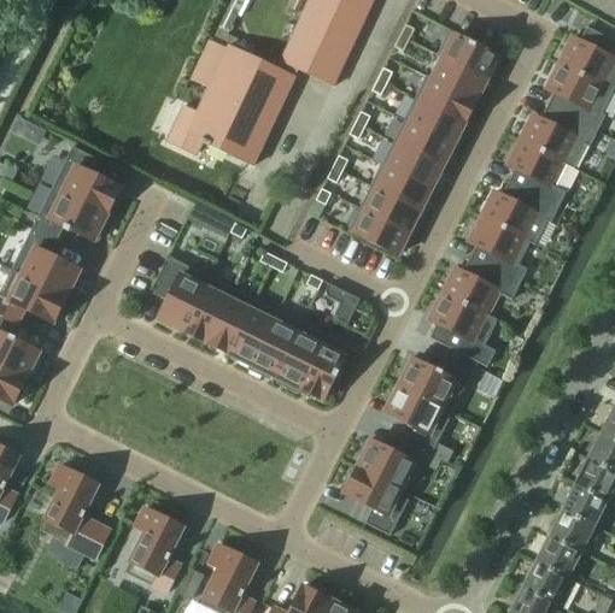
[(185,104),(168,139),(198,154),(204,141),(206,142),(253,165),(264,142),(299,70),(333,86),(339,72),(373,0),(310,0),(277,68),(230,45),(229,47),(211,39),(193,78),(210,86),(198,111),(185,104)]
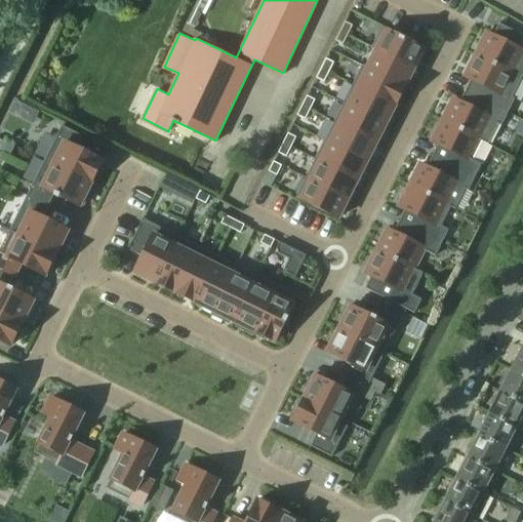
[(197,0),(183,30),(213,44),(216,38),(195,28),(203,11),(206,12),(212,0),(197,0)]
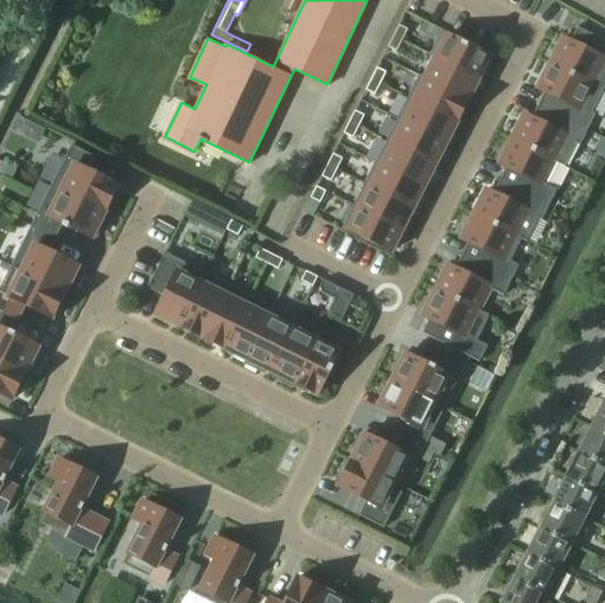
[(287,0),(285,6),(295,11),(300,0),(287,0)]
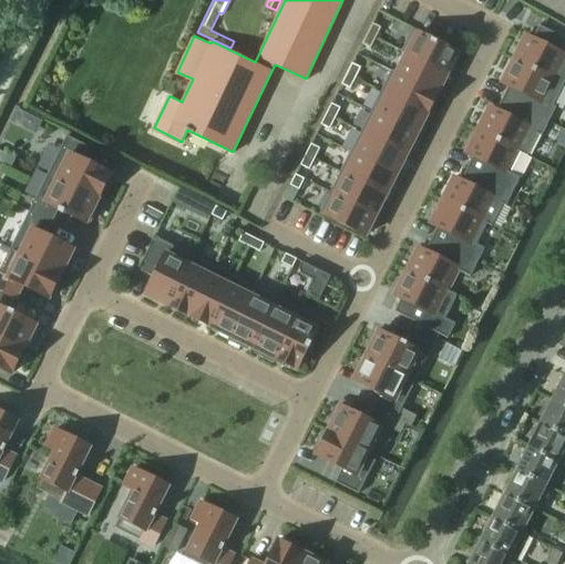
[(382,24),(376,21),(373,20),(368,31),(377,36),(382,24)]
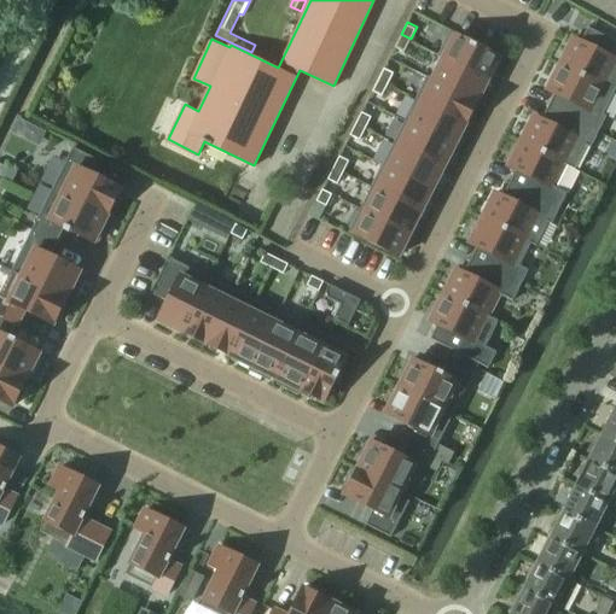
[(575,35),(562,62),(615,88),(615,37),(590,25),(582,39),(575,35)]
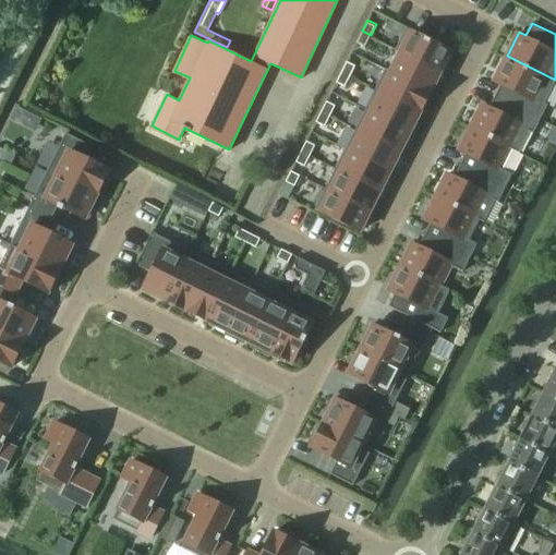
[(407,27),(397,48),(440,70),(451,49),(407,27)]
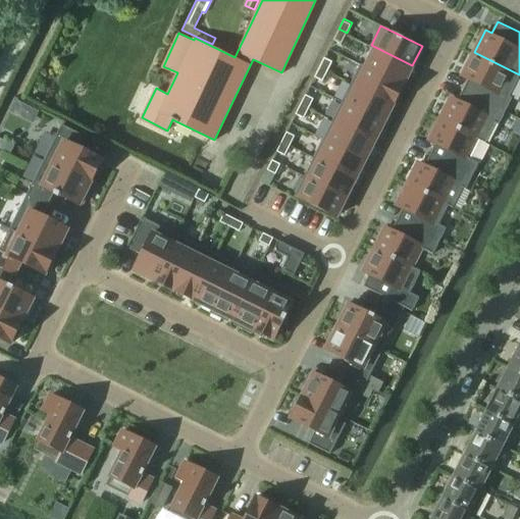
[(342,42),(347,33),(339,29),(334,38),(335,39),(342,42)]
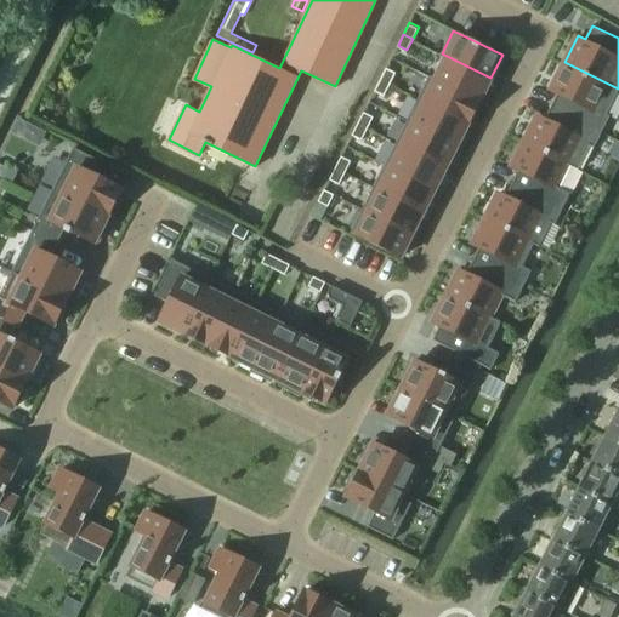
[(431,74),(431,75),(480,100),(490,78),(442,53),(441,55),(446,56),(435,76),(431,74)]
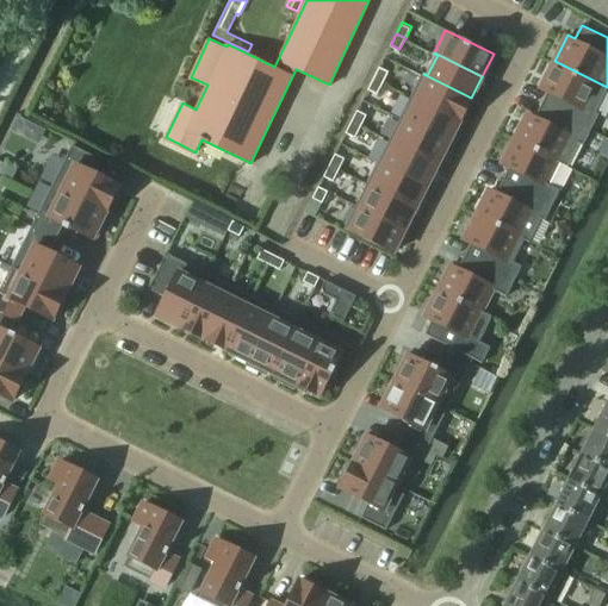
[(554,61),(541,86),(548,89),(543,102),(591,127),(600,112),(596,111),(607,89),(607,87),(554,61)]
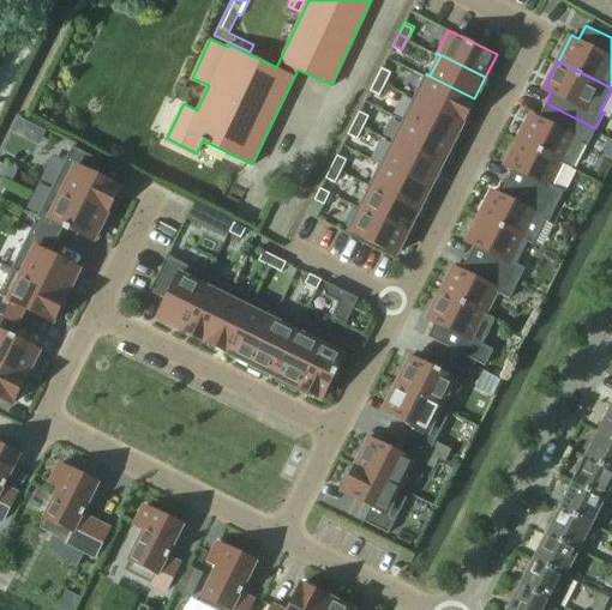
[(393,71),(385,67),(383,66),(377,77),(387,82),(393,71)]
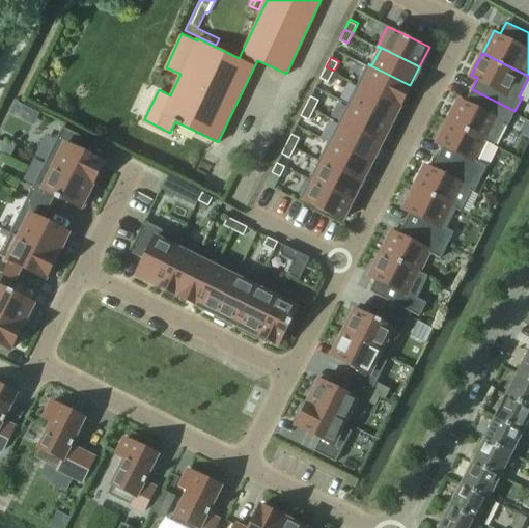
[(368,64),(358,83),(400,105),(410,85),(368,64)]
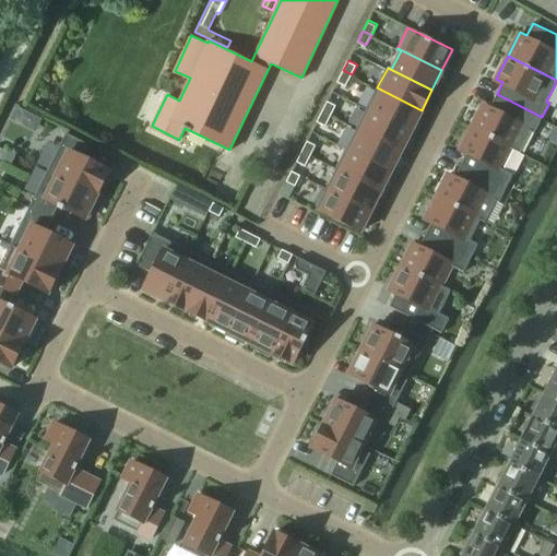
[(346,85),(352,74),(343,70),(338,81),(340,82),(346,85)]
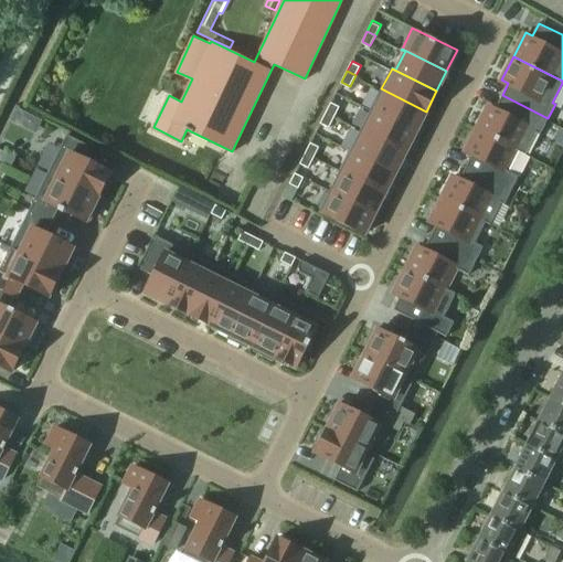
[(381,88),(371,108),(416,131),(426,112),(381,88)]
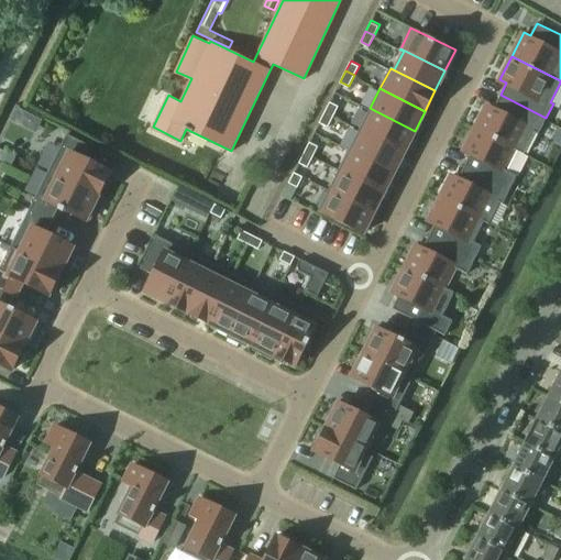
[(487,103),(476,127),(525,151),(536,130),(539,132),(546,118),(501,95),(494,107),(487,103)]
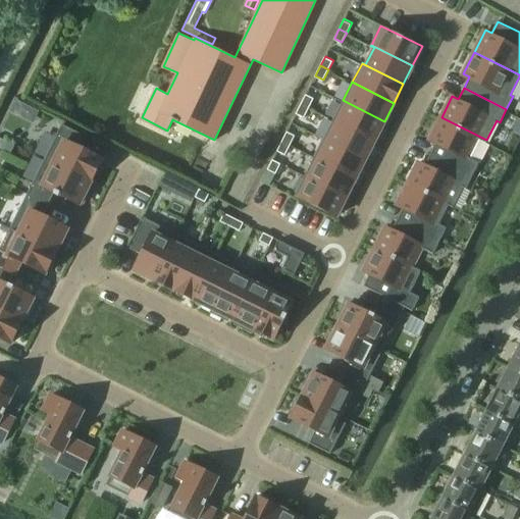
[(314,97),(308,94),(306,93),(301,103),(309,107),(314,97)]
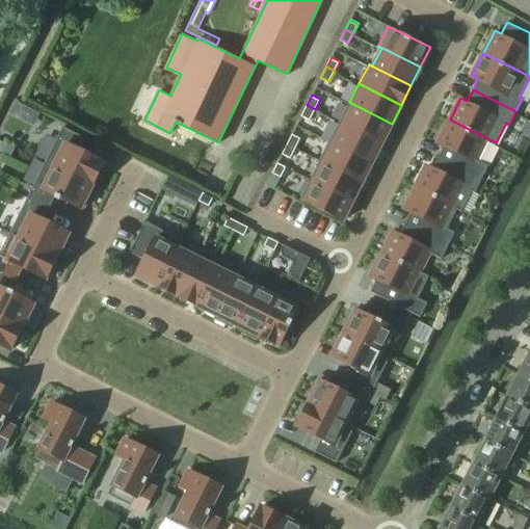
[(18,100),(11,112),(20,116),(26,104),(18,100)]
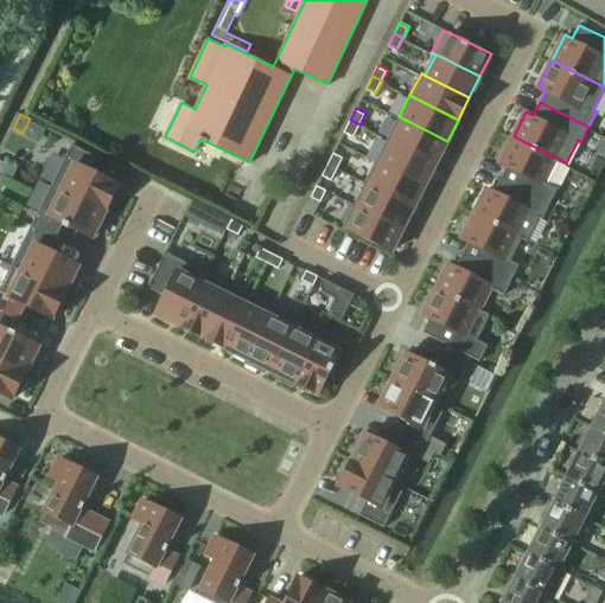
[(399,116),(388,138),(435,162),(447,141),(399,116)]
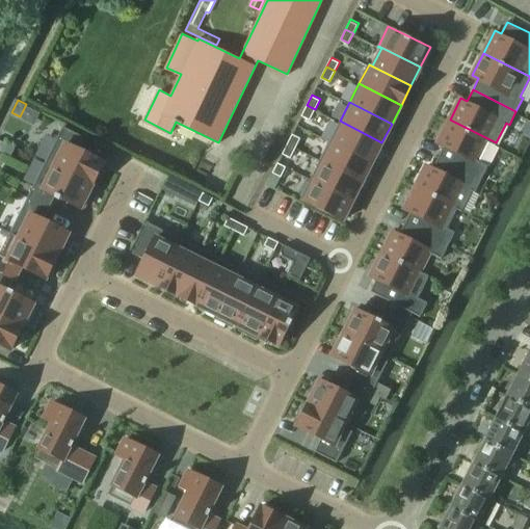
[(311,118),(315,109),(307,105),(302,114),(303,115),(311,118)]
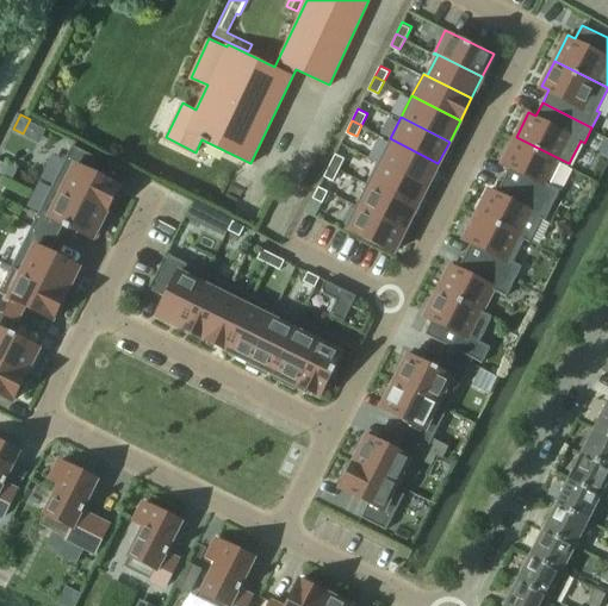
[(516,137),(503,162),(510,166),(503,179),(553,204),(560,188),(547,181),(558,160),(569,164),(569,163),(516,137)]
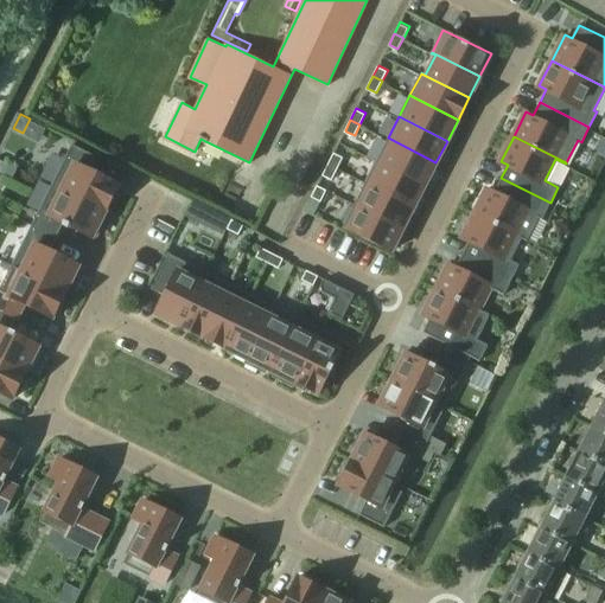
[(388,138),(377,160),(428,186),(430,185),(425,183),(435,162),(388,138)]
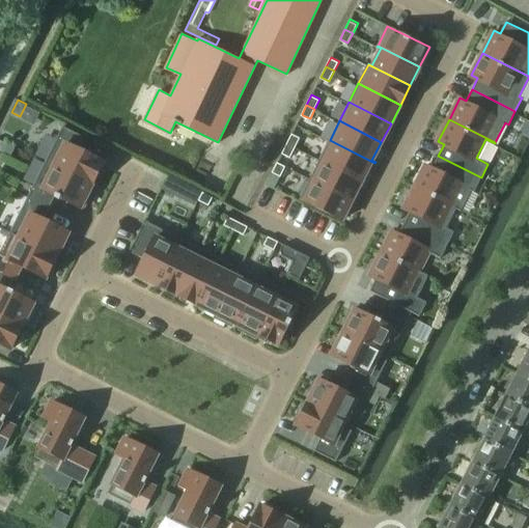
[(63,124),(46,160),(92,183),(104,160),(79,147),(85,135),(63,124)]
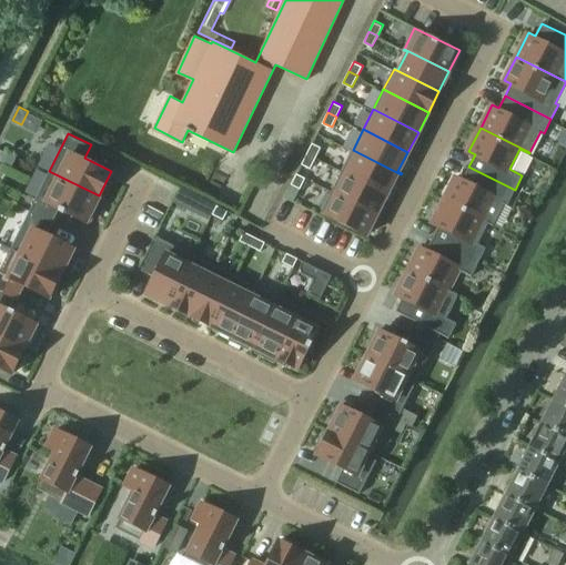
[(322,147),(315,142),(313,142),(307,152),(316,157),(322,147)]
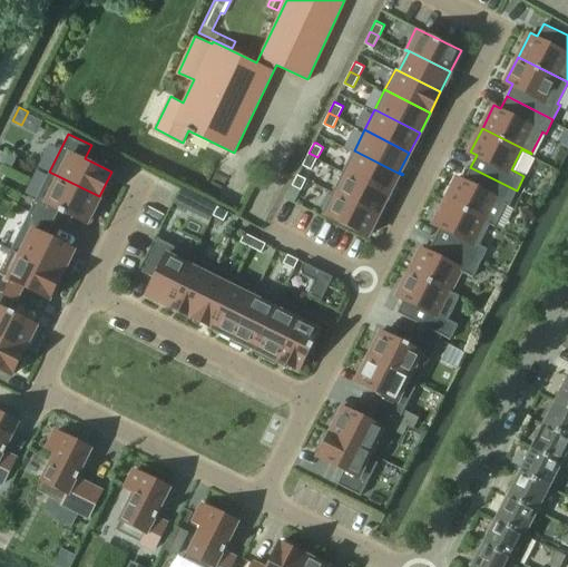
[(354,150),(344,170),(389,193),(393,184),(397,186),(402,175),(354,150)]
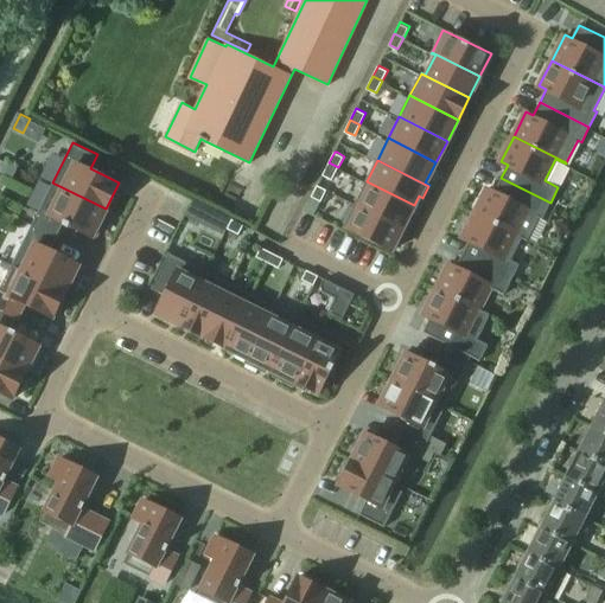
[(332,178),(338,167),(329,162),(323,173),(325,174),(332,178)]
